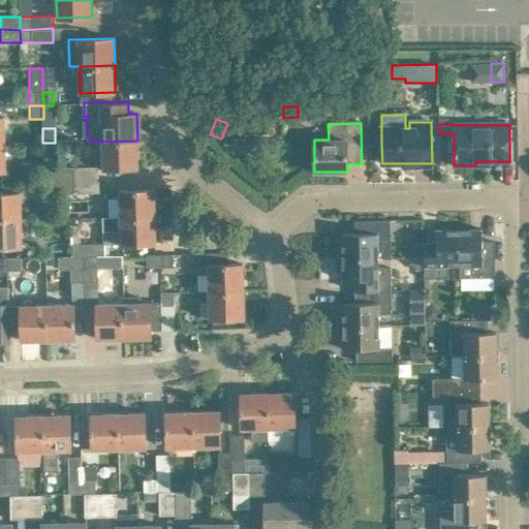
[(137,141),(101,142),(102,168),(138,167),(137,141)]
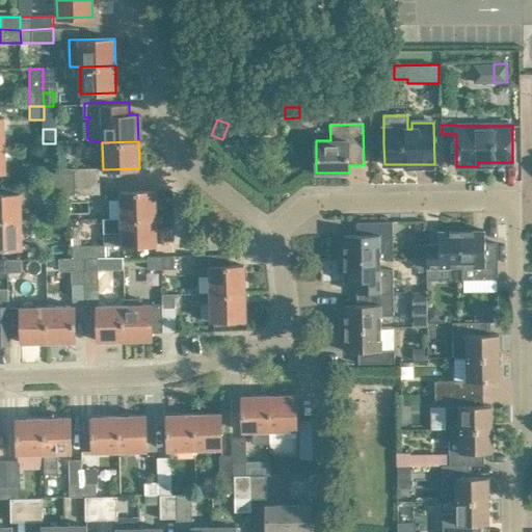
[(74,182),(99,181),(99,167),(74,168),(74,182)]
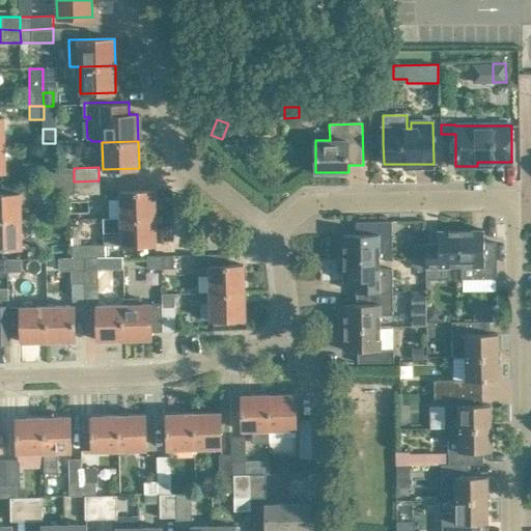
[(49,168),(49,182),(74,182),(74,168),(49,168)]
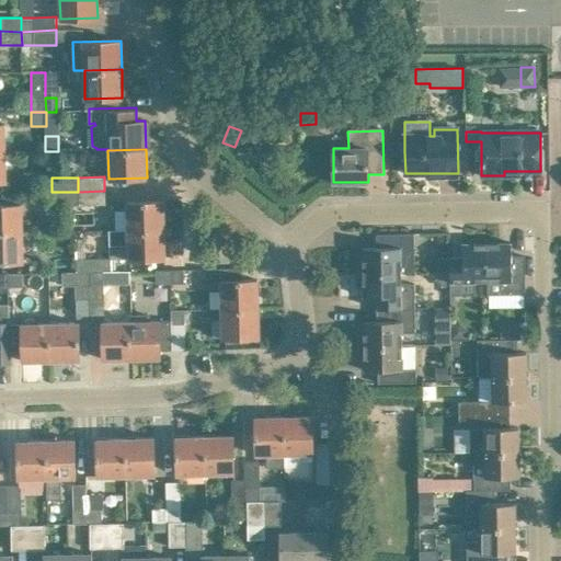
[(104,191),(78,192),(78,205),(104,205),(104,191)]
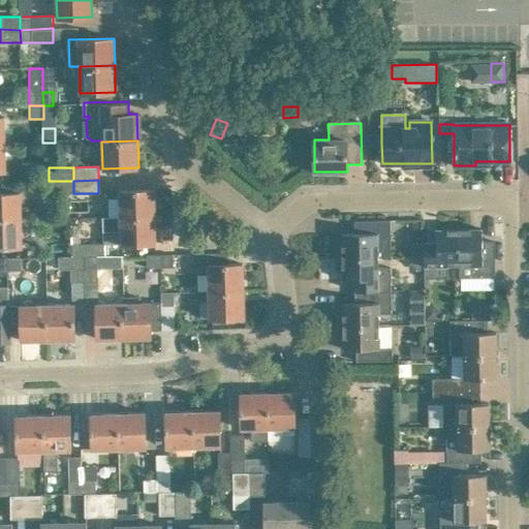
[(73,181),(49,181),(49,194),(73,193),(73,181)]
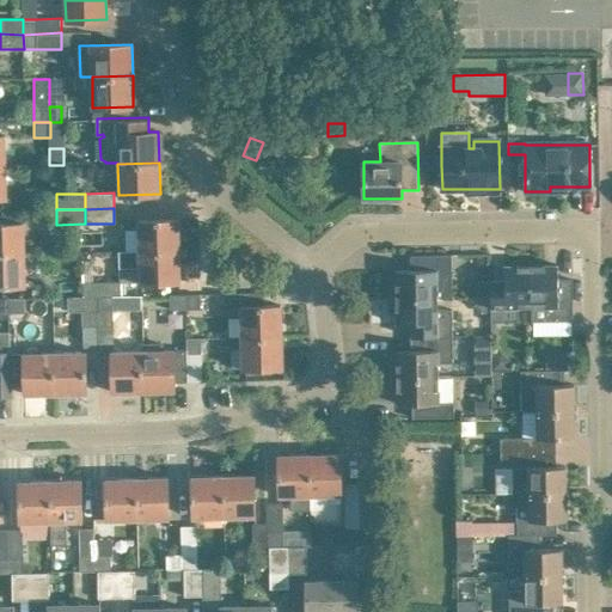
[(138,220),(139,251),(179,251),(178,219),(138,220)]
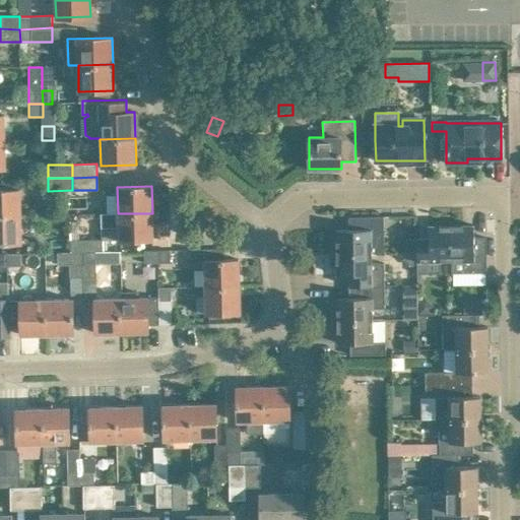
[(0,189),(0,216),(19,216),(19,189),(0,189)]
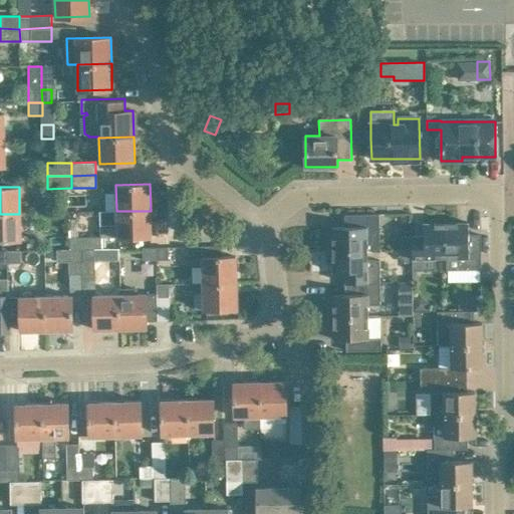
[(152,237),(151,211),(116,211),(99,211),(100,225),(116,224),(116,238),(152,237)]
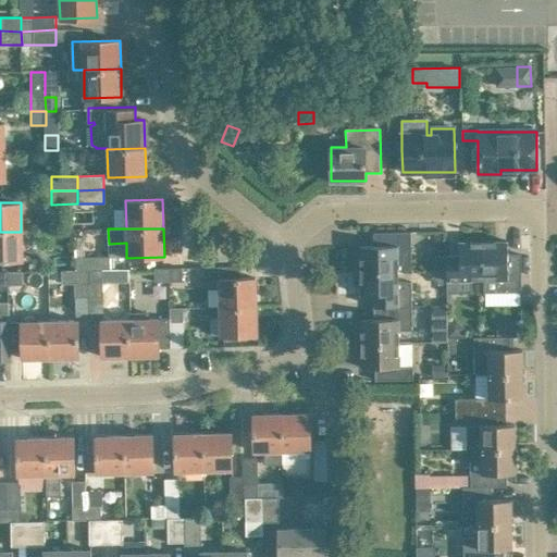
[(21,232),(0,232),(0,260),(22,260),(21,232)]
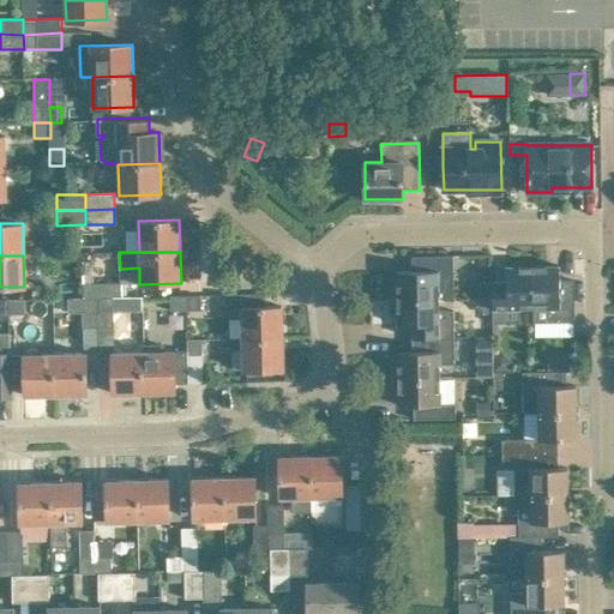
[(397,284),(391,284),(392,299),(440,298),(453,298),(453,256),(411,257),(411,271),(397,271),(397,284)]
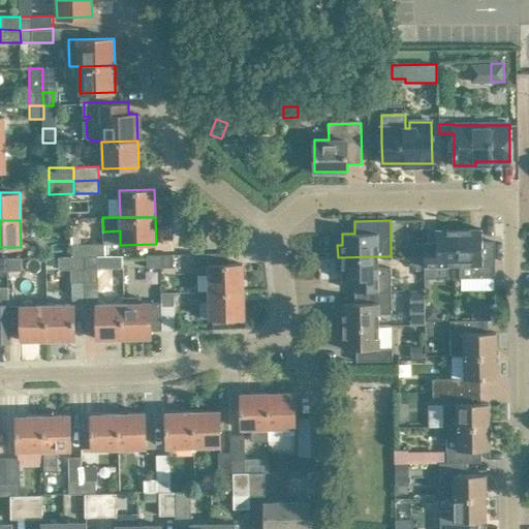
[(460,229),(461,266),(461,278),(495,277),(495,242),(483,242),(483,228),(460,229)]
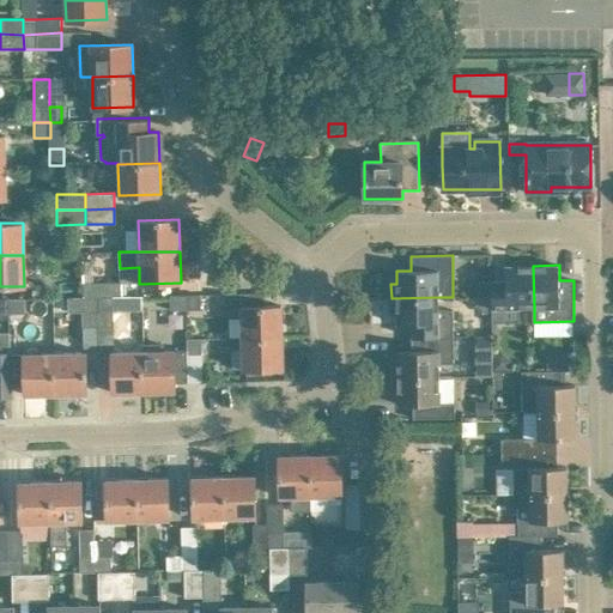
[(491,281),(492,296),(492,314),(492,322),(492,335),(497,335),(497,322),(520,321),(520,308),(534,308),(533,266),(505,266),(505,280),(491,281)]
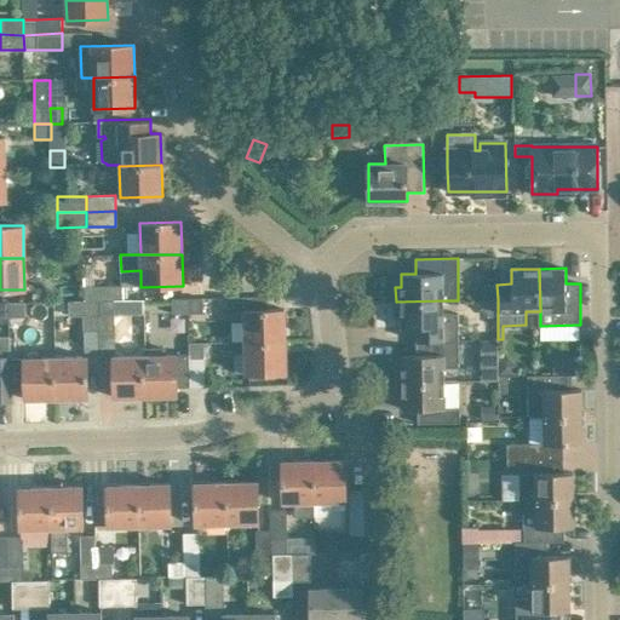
[(89,286),(89,302),(99,302),(114,300),(114,299),(124,299),(122,285),(89,286)]
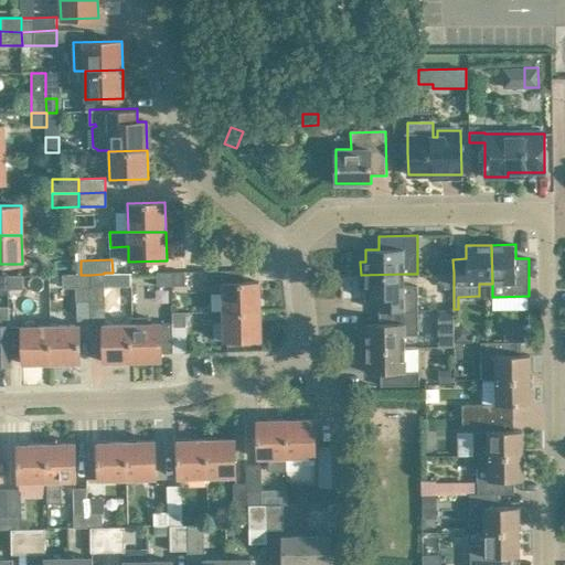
[(439,259),(440,273),(454,273),(452,259),(439,259)]
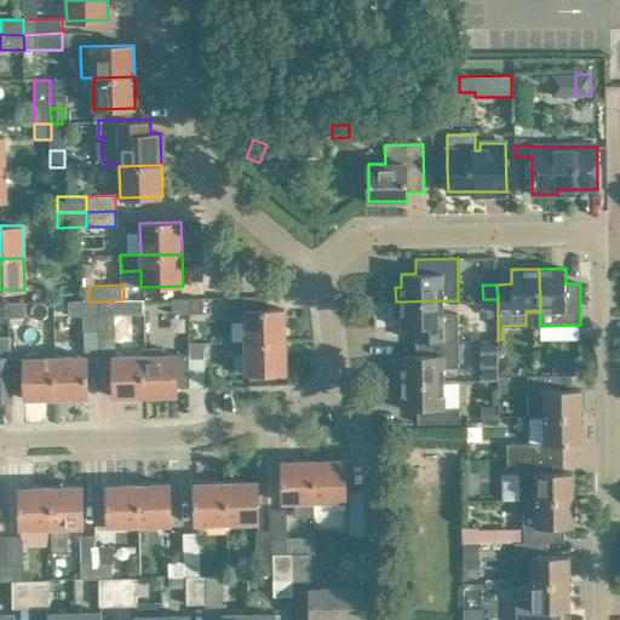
[(173,314),(188,314),(188,299),(172,299),(173,314)]
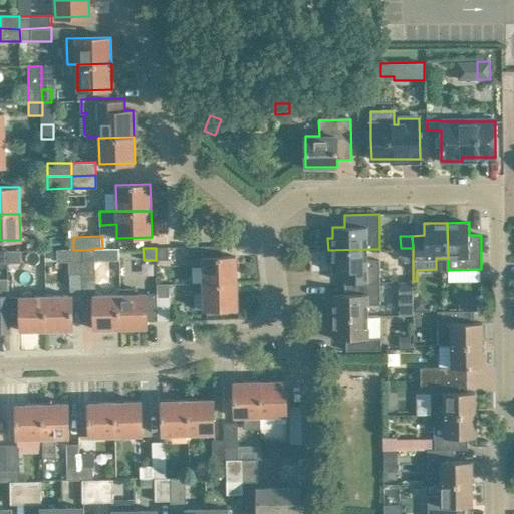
[(169,260),(168,248),(156,248),(156,260),(169,260)]
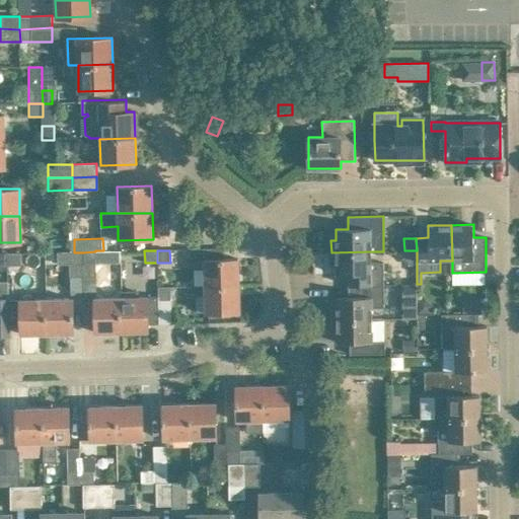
[(401,250),(401,258),(409,266),(417,266),(417,250),(404,250),(401,250)]
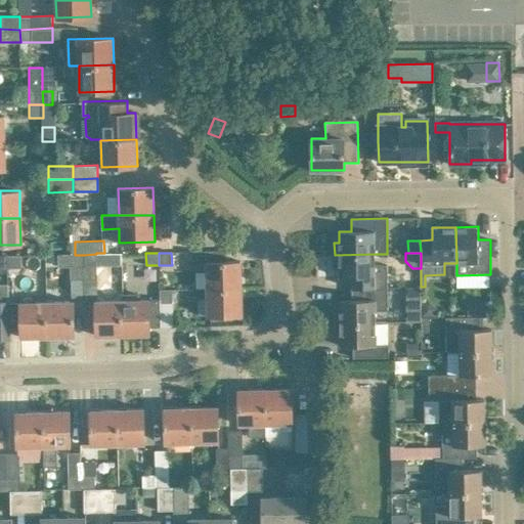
[(96,254),(84,255),(85,297),(97,297),(96,254)]
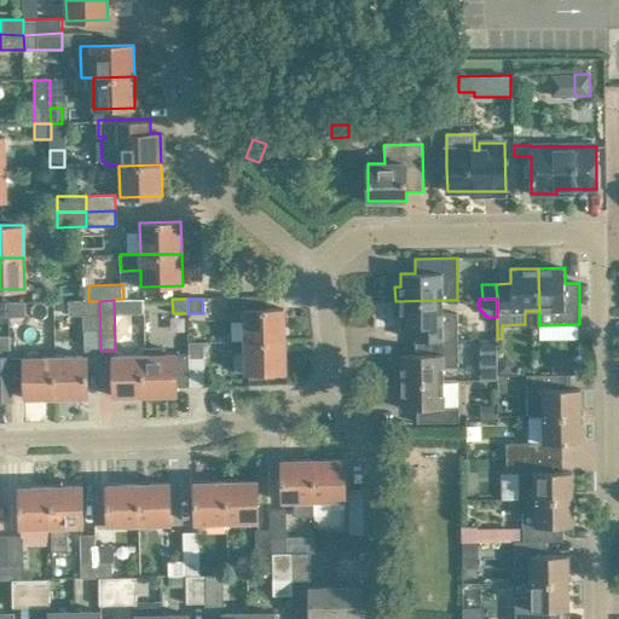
[(444,300),(395,301),(395,314),(400,314),(401,327),(416,327),(416,341),(458,341),(458,314),(445,314),(444,300)]
